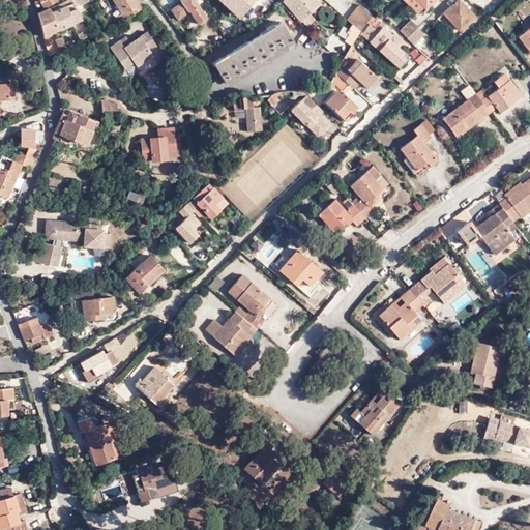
[(66,0),(51,8),(59,29),(71,24),(75,23),(69,10),(67,6),(81,0),(66,0)]
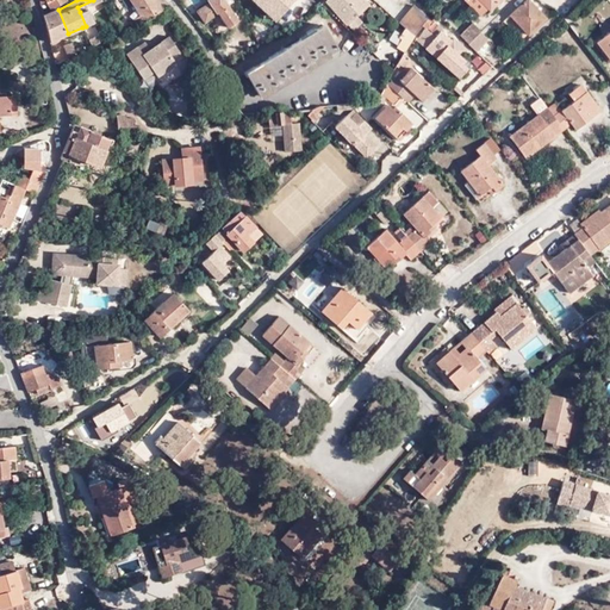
[(163,10),(157,0),(131,0),(144,19),(163,10)]
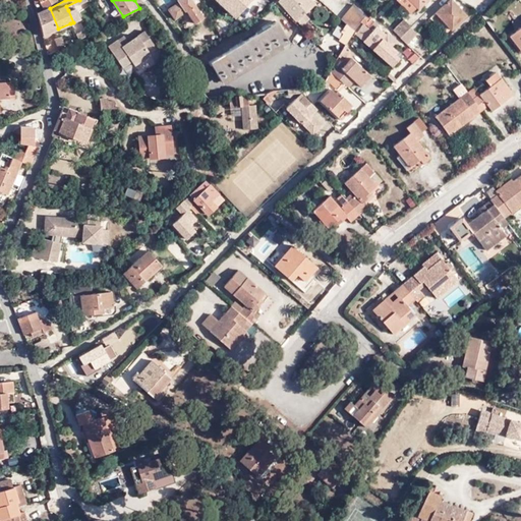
[(193,0),(179,0),(178,1),(180,3),(170,10),(176,18),(186,11),(195,23),(205,17),(193,1),(193,0)]
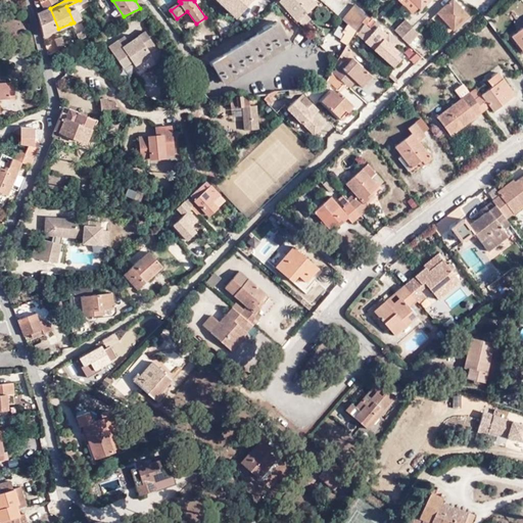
[(253,0),(225,0),(240,13),(253,0)]
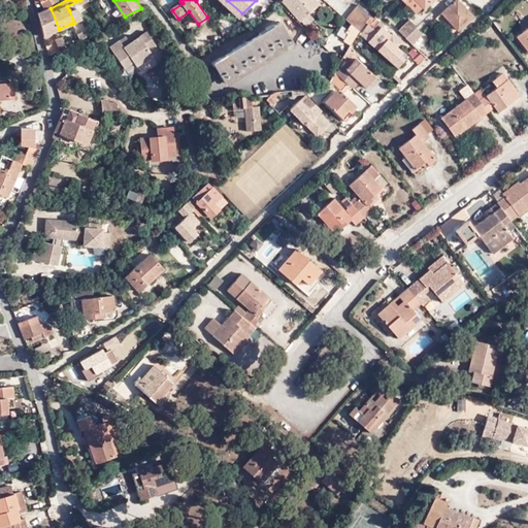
[(320,4),(316,0),(283,0),(301,21),(320,4)]
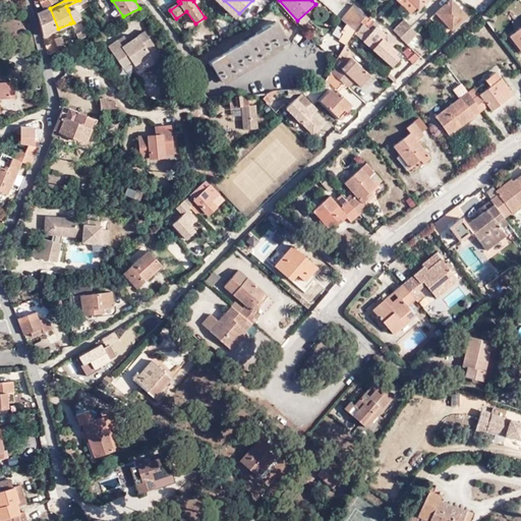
[(401,0),(411,11),(416,6),(410,0),(401,0)]
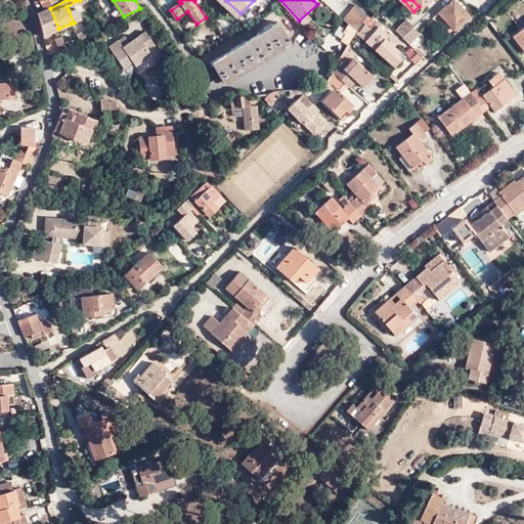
[(470,15),(454,0),(451,0),(438,12),(454,29),(470,15)]
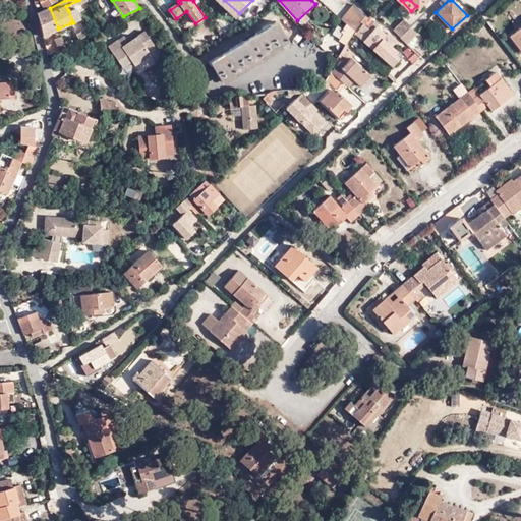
[(347,23),(355,30),(360,22),(364,15),(353,6),(342,19),(347,23)]
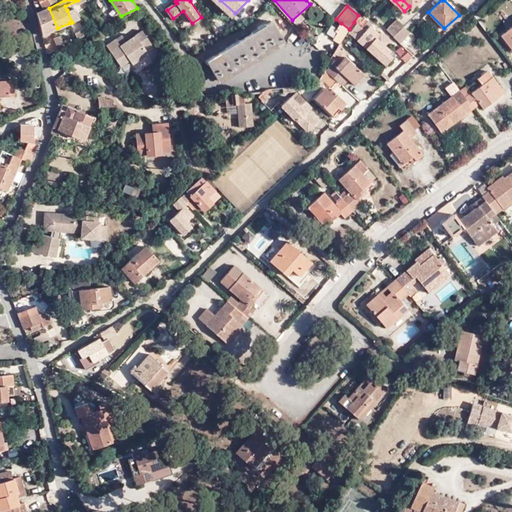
[(48,7),(37,13),(44,35),(57,28),(49,8),(48,7)]
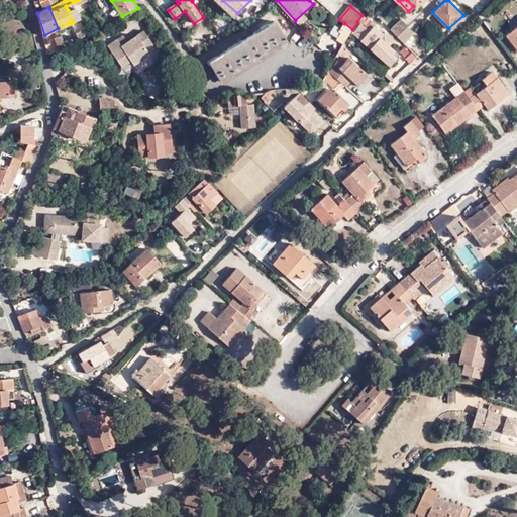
[(76,7),(68,10),(73,22),(81,18),(76,7)]
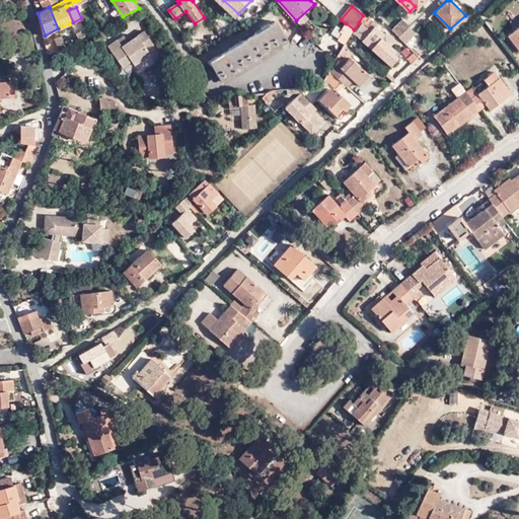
[(367,18),(363,15),(359,22),(363,24),(364,23),(368,19),(367,18)]
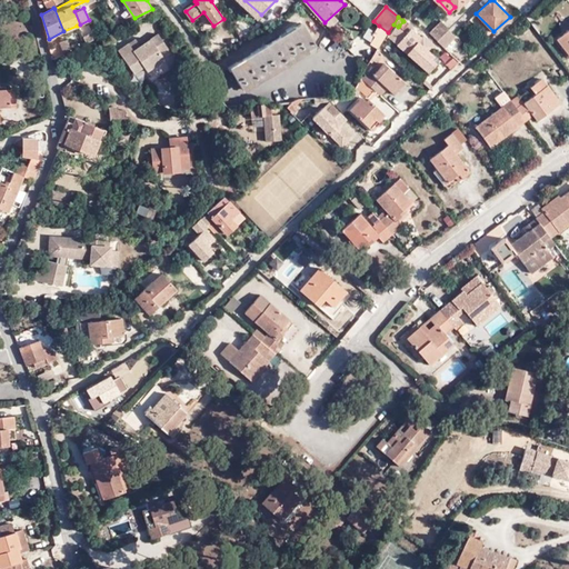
[(436,41),(448,29),(440,22),(429,33),(436,41)]
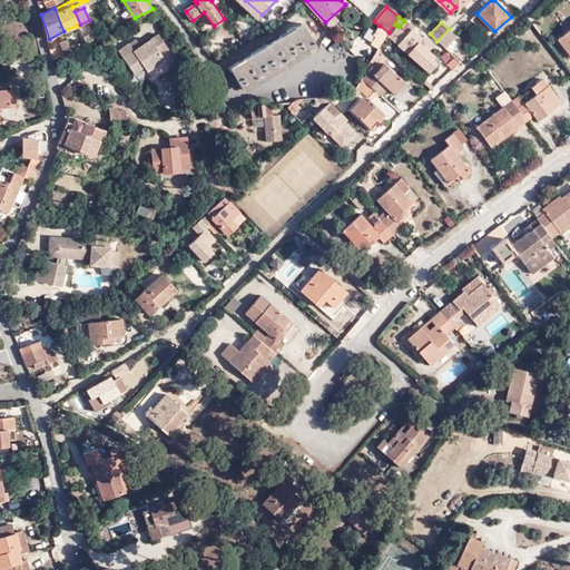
[(318,45),(307,25),(233,70),(246,91),(318,45)]
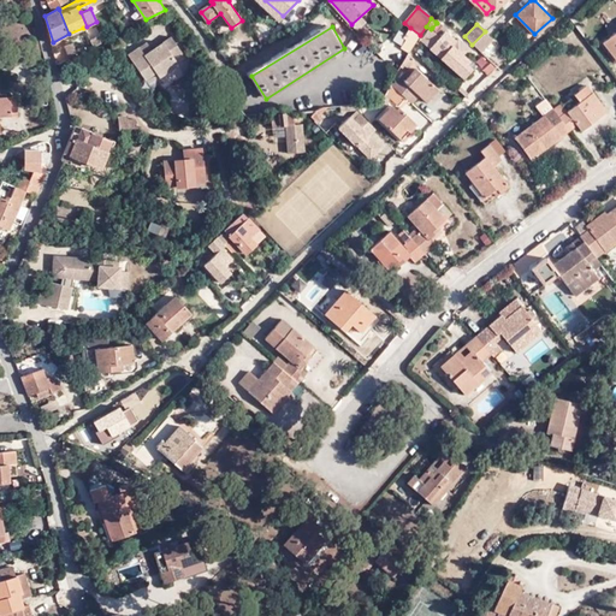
[(403,46),(412,51),(420,35),(410,28),(407,34),(409,36),(403,46)]
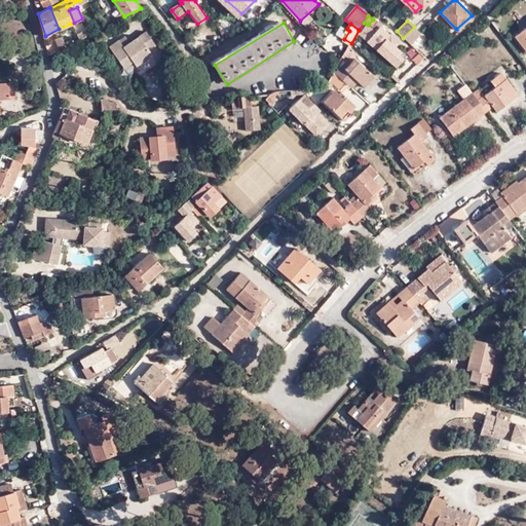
[(375,32),(367,42),(397,67),(403,59),(399,55),(401,52),(398,49),(386,40),(389,36),(380,25),(375,32)]
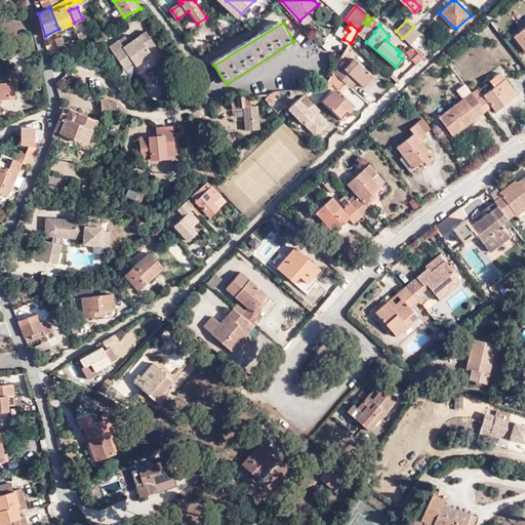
[(366,26),(360,37),(366,42),(374,32),(366,26)]
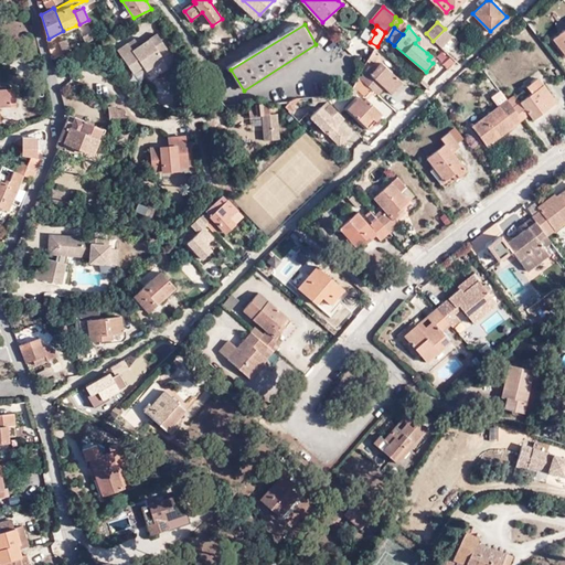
[(564,33),(555,41),(564,54),(564,33)]
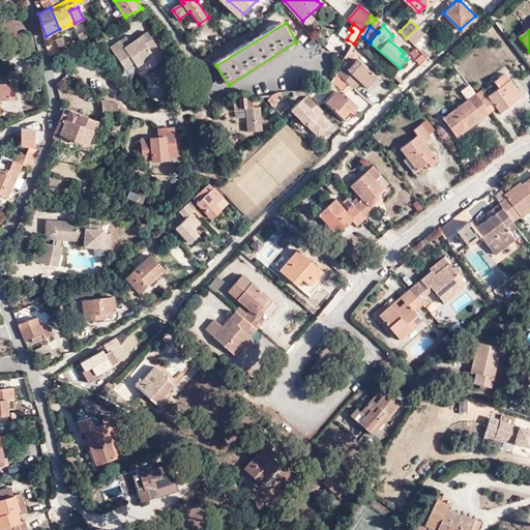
[(147,32),(130,43),(124,49),(119,41),(111,49),(125,69),(134,63),(137,66),(152,55),(149,51),(156,46),(147,32)]
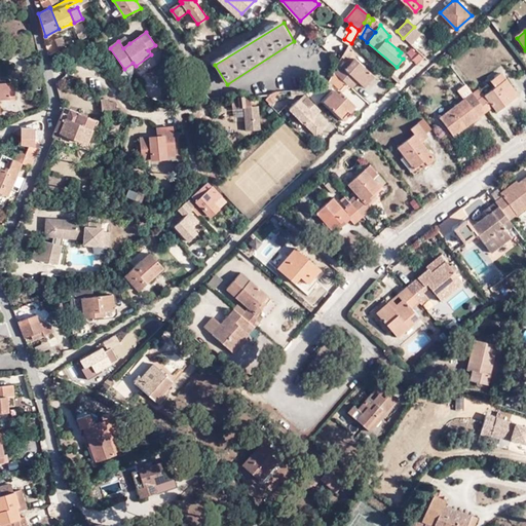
[(392,34),(389,36),(386,40),(398,49),(403,43),(392,34)]
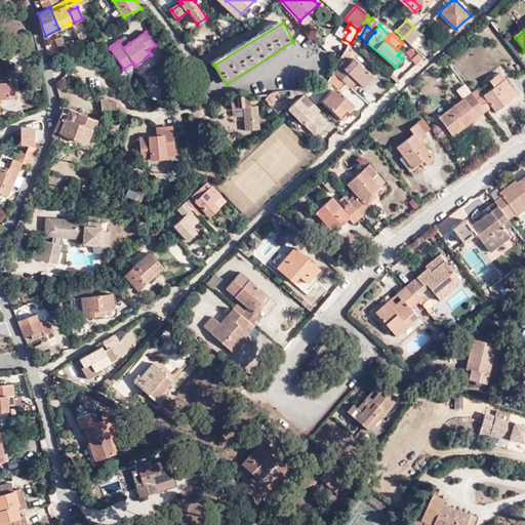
[(61,48),(67,46),(62,35),(55,38),(61,48)]
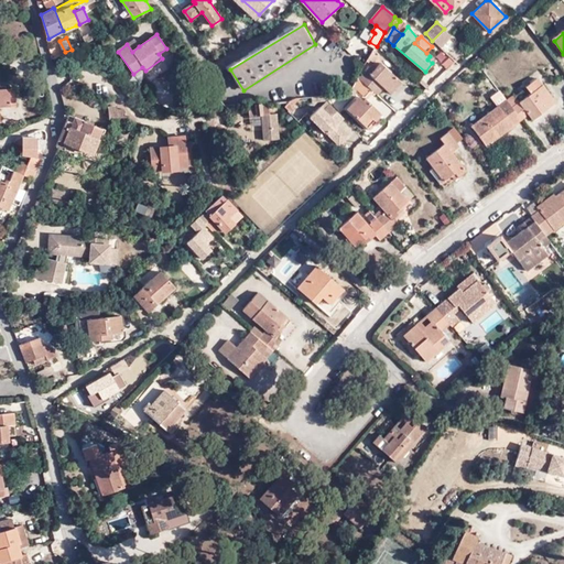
[(132,52),(139,46),(133,40),(127,44),(132,52)]
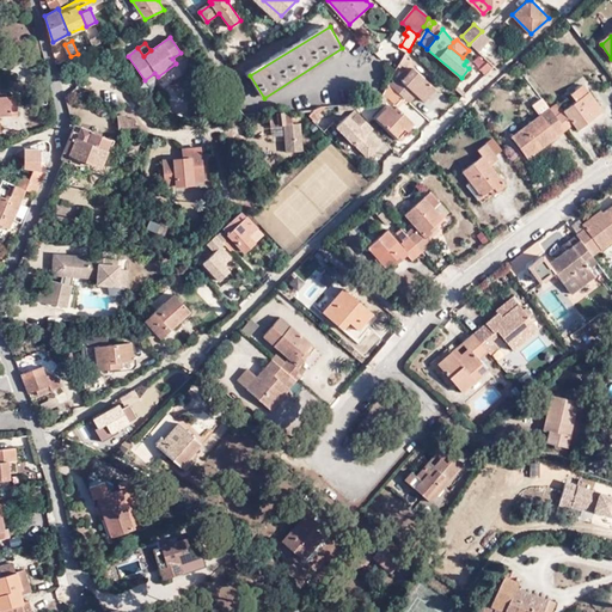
[(497,71),(502,66),(479,46),(475,50),(497,71)]
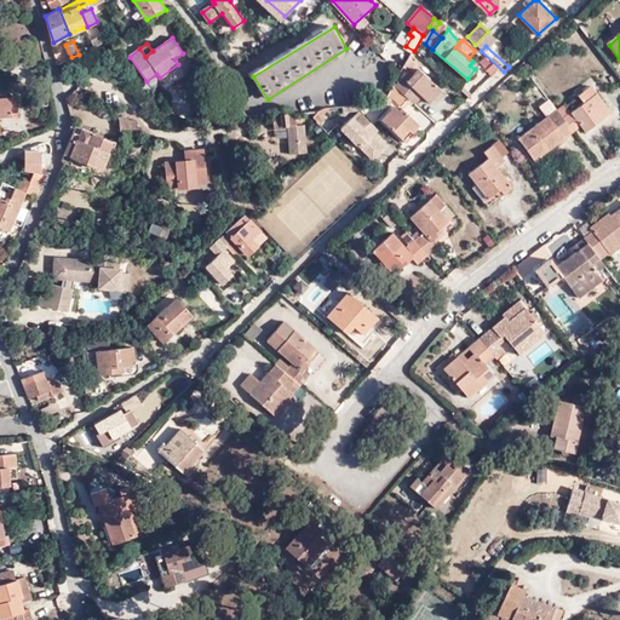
[(408,58),(402,68),(394,82),(409,97),(413,101),(422,93),(425,97),(438,85),(420,67),(413,74),(407,80),(405,78),(408,72),(414,62),(408,58)]
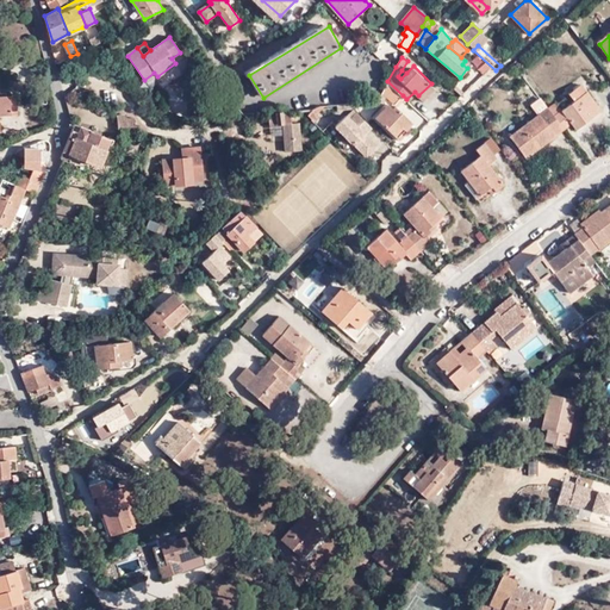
[(403,95),(387,81),(381,91),(396,104),(403,95)]
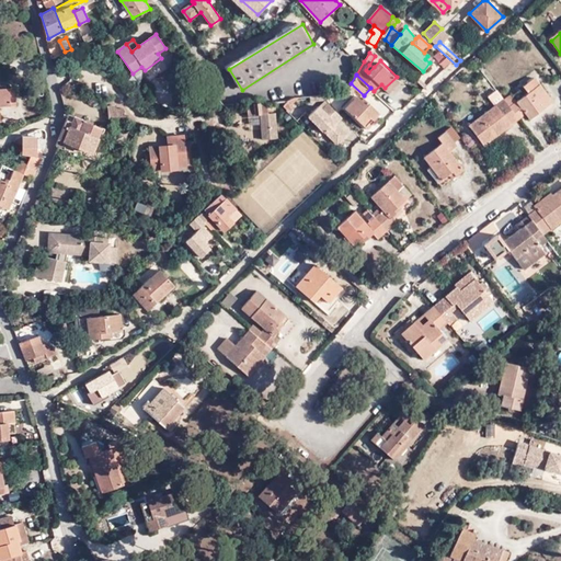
[(397,77),(385,88),(389,91),(400,80),(397,77)]
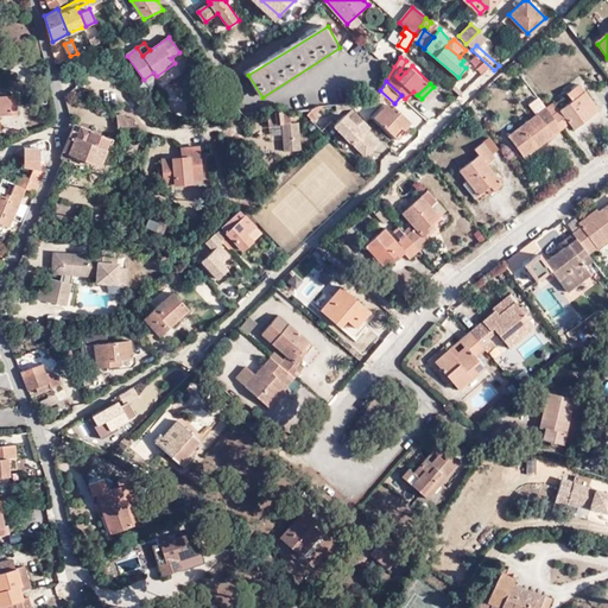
[(558,111),(551,116),(559,127),(567,122),(572,128),(594,113),(589,108),(594,106),(577,83),(564,92),(571,101),(558,111)]
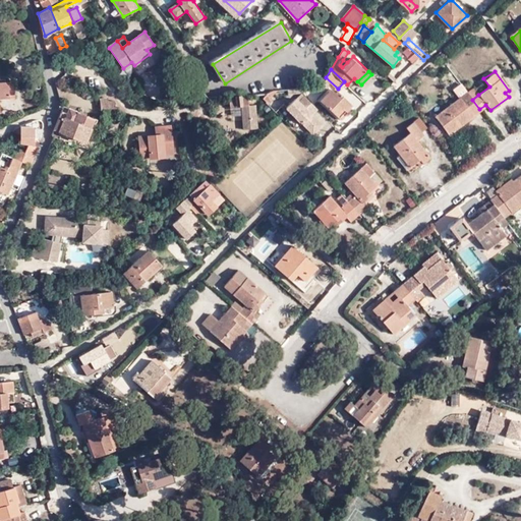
[(0,98),(13,98),(12,82),(0,82),(0,98)]
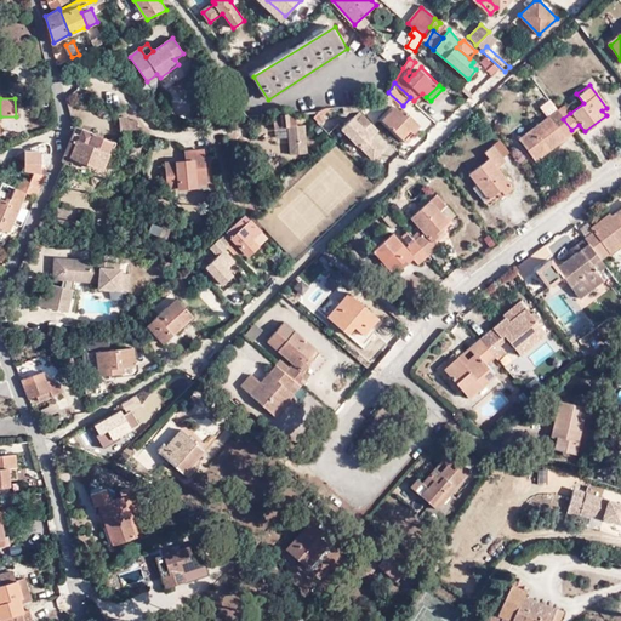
[(563,103),(556,109),(563,119),(570,113),(563,103)]
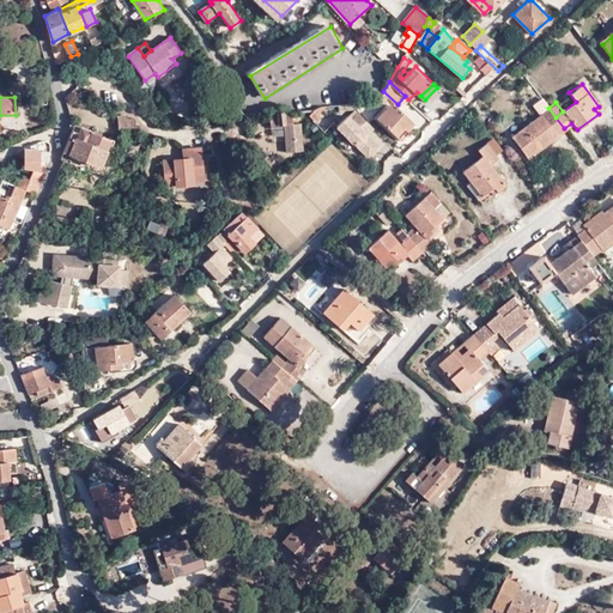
[(395,109),(390,104),(377,116),(401,140),(411,132),(410,129),(414,123),(399,107),(395,109)]
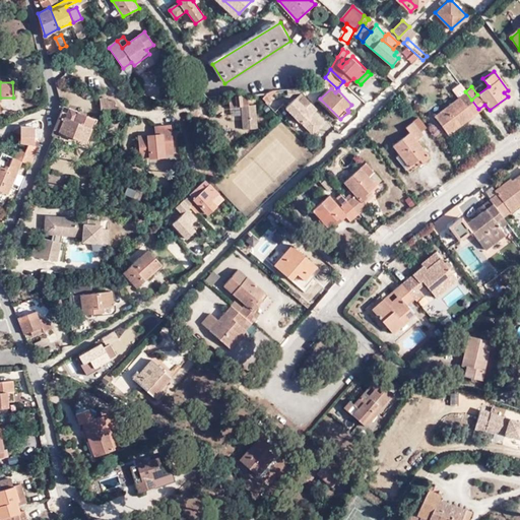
[(262,99),(267,104),(271,100),(269,98),(275,91),(275,89),(271,90),(267,92),(262,99)]
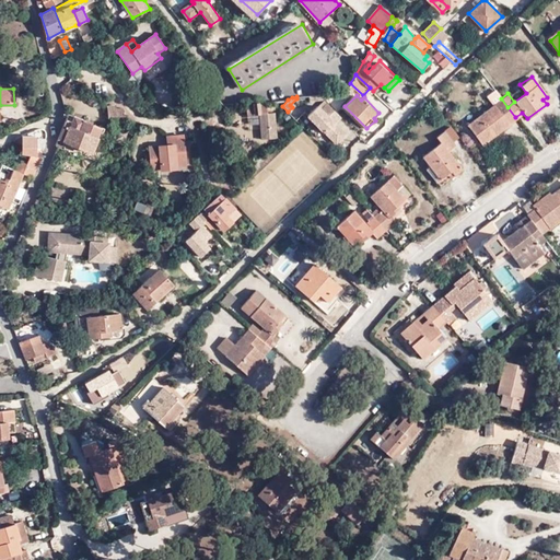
[(508,107),(501,98),(466,125),(478,142),(493,130),(496,132),(515,117),(508,107)]
